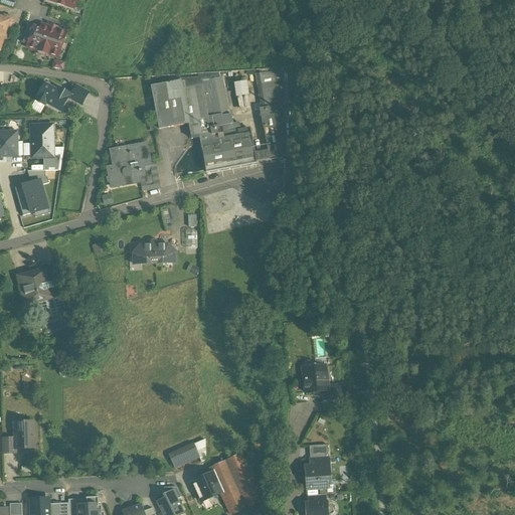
[(48,0),(48,1),(57,4),(57,5),(64,7),(64,6),(73,9),(76,0),(48,0)]
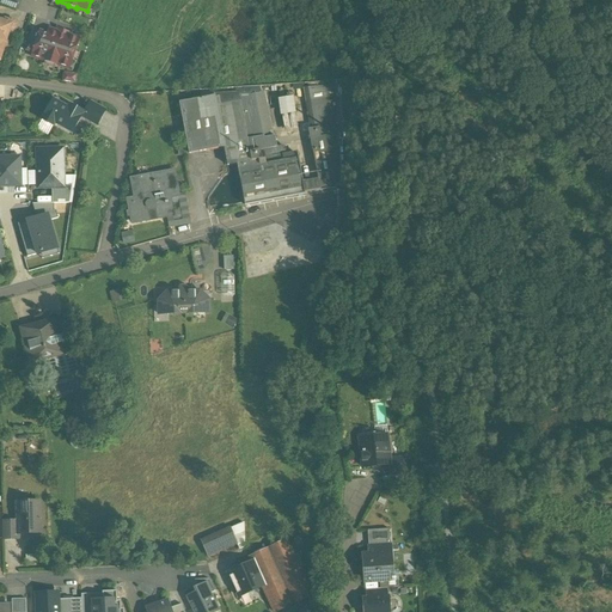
[(4,23),(0,22),(0,60),(4,49),(7,48),(8,44),(6,41),(10,34),(12,35),(14,30),(10,22),(5,20),(4,23)]
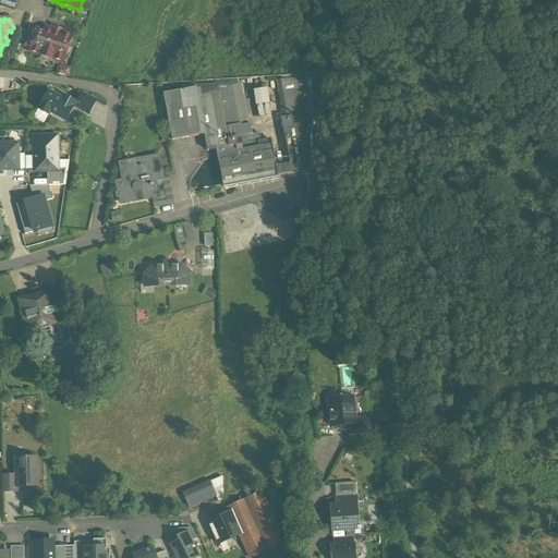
[(31,28),(24,47),(31,49),(37,31),(31,28)]
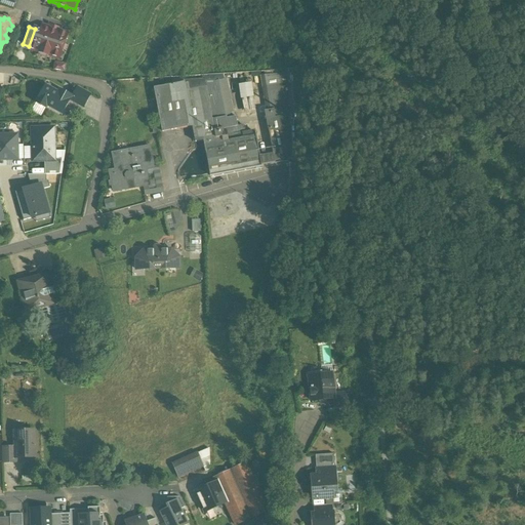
[(59,32),(48,28),(48,30),(43,28),(41,31),(35,29),(29,46),(28,49),(59,59),(67,36),(58,33),(59,32)]
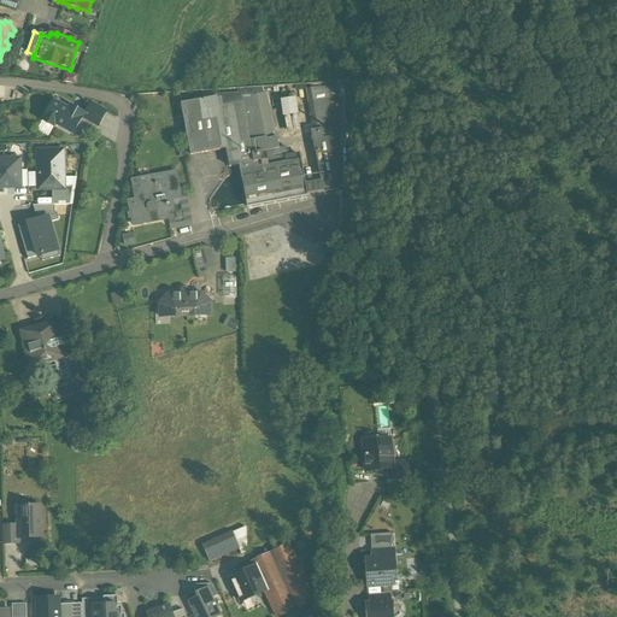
[(339,82),(318,83),(318,90),(317,90),(312,93),(318,130),(312,131),(322,180),(324,192),(339,189),(338,188),(345,187),(341,139),(346,139),(344,97),(339,98),(339,82)]
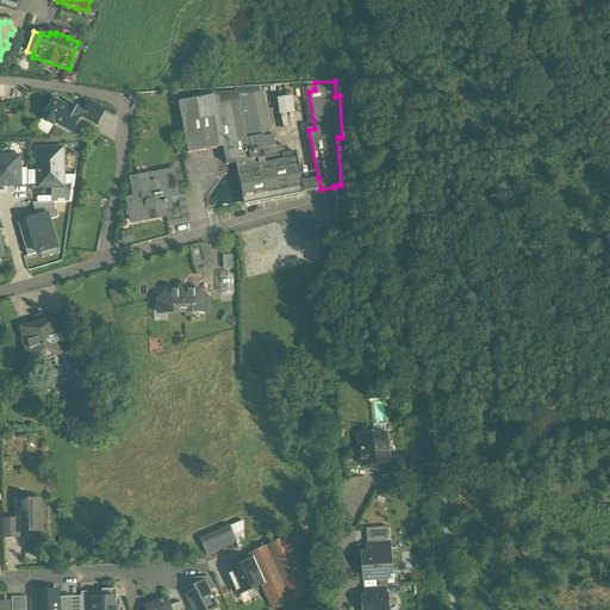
[(260,93),(259,93),(256,86),(235,88),(246,143),(269,138),(260,93)]
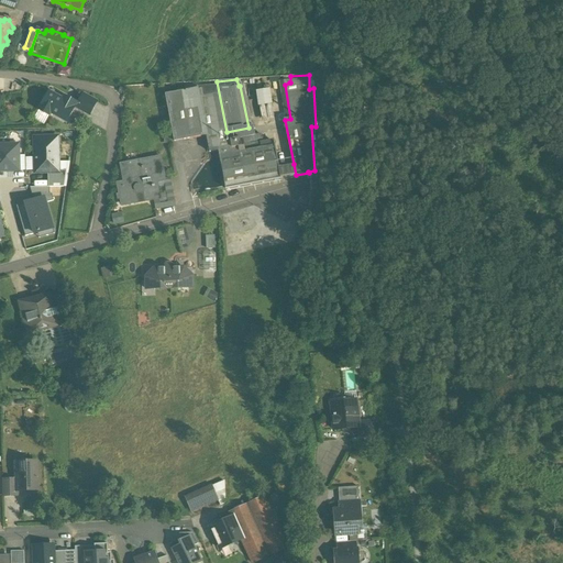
[(217,81),(197,83),(198,89),(207,135),(206,136),(209,153),(218,152),(217,143),(239,139),(242,152),(273,146),(273,145),(275,145),(273,140),(262,142),(260,134),(254,135),(252,127),(249,128),(227,132),(217,81)]
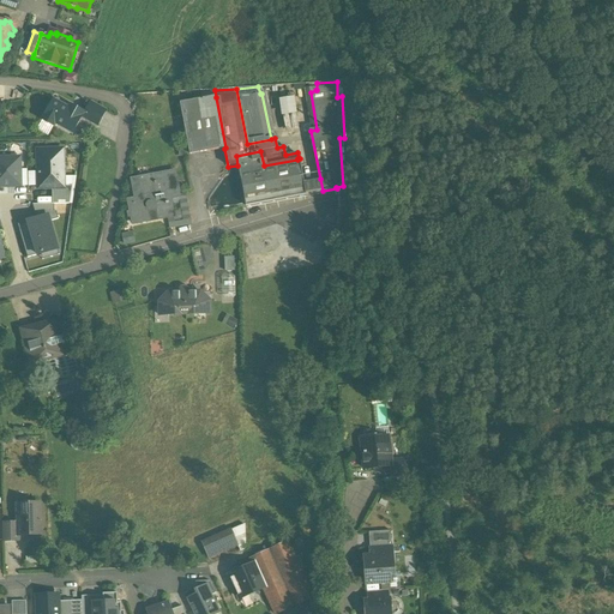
[(215,90),(203,90),(200,91),(202,100),(216,97),(215,90)]
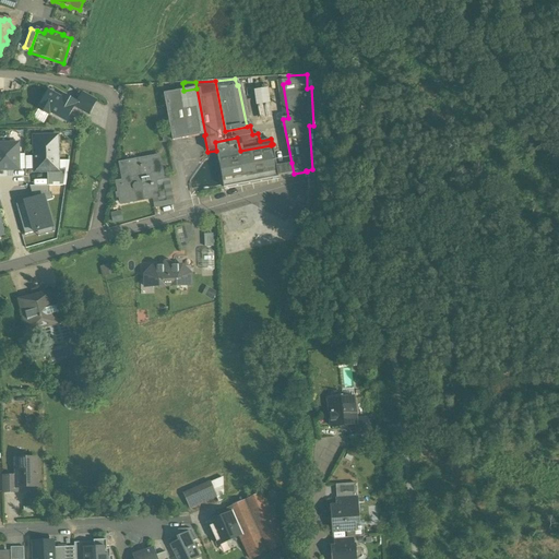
[(258,105),(259,105),(261,118),(272,116),(270,103),(272,103),(270,87),(254,90),(258,105)]
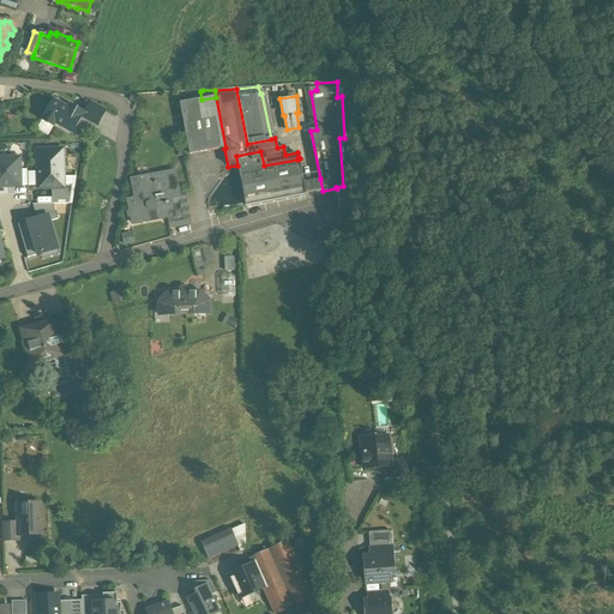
[(202,100),(180,104),(188,148),(190,155),(224,149),(226,148),(216,97),(202,100)]
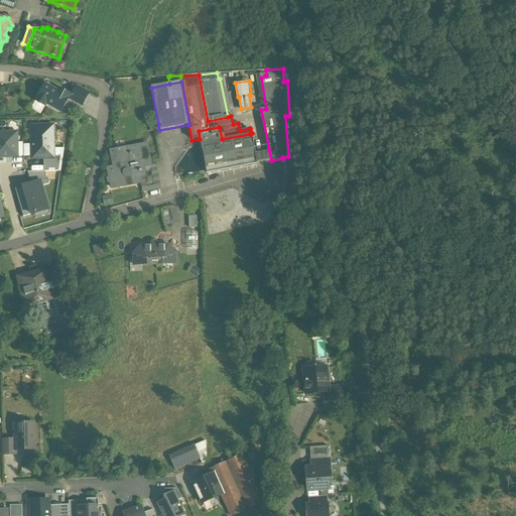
[(45,85),(35,102),(45,108),(46,106),(60,113),(71,96),(58,89),(57,91),(45,85)]
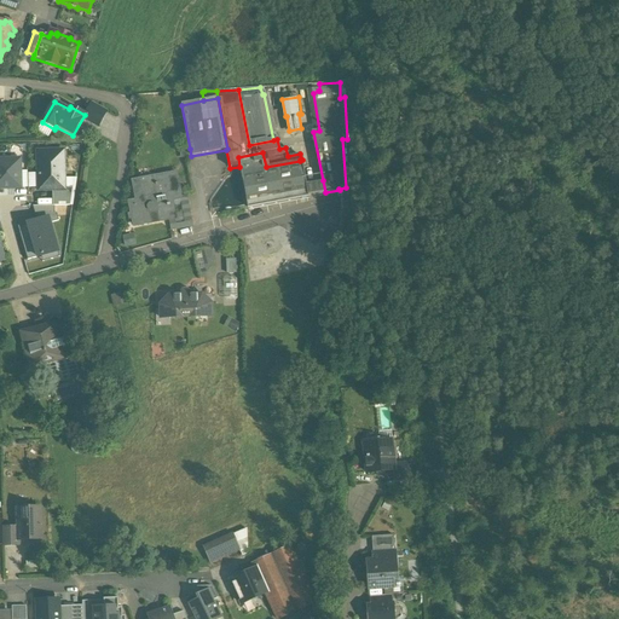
[(106,111),(92,103),(82,120),(98,128),(106,111)]
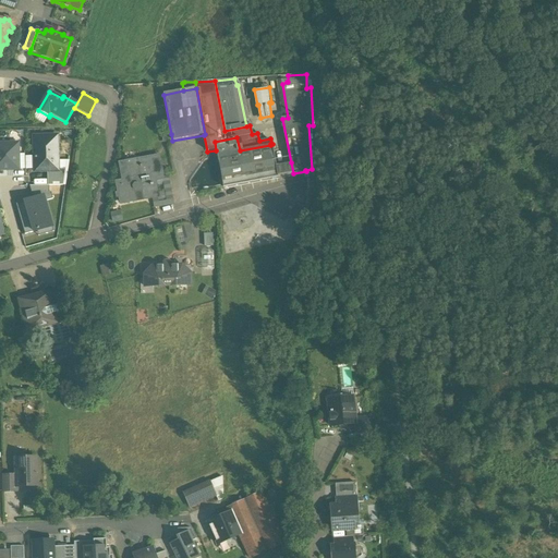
[(58,136),(34,137),(34,172),(48,172),(58,172),(58,136)]
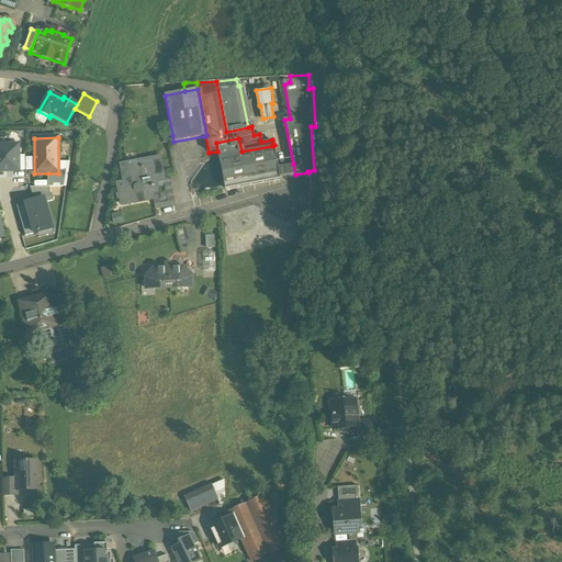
[(238,138),(216,143),(217,152),(218,156),(242,152),(238,138)]
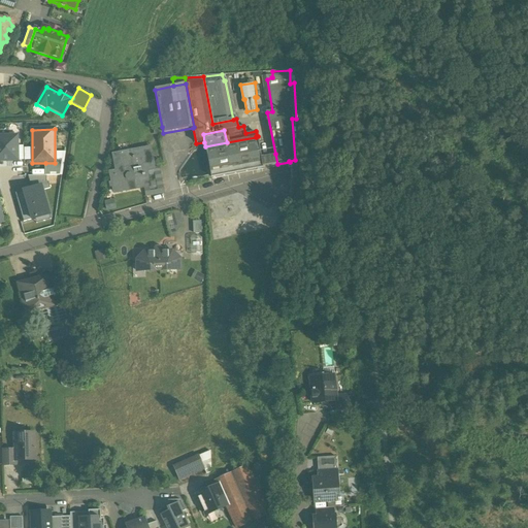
[(0,136),(0,161),(18,161),(18,136),(0,136)]
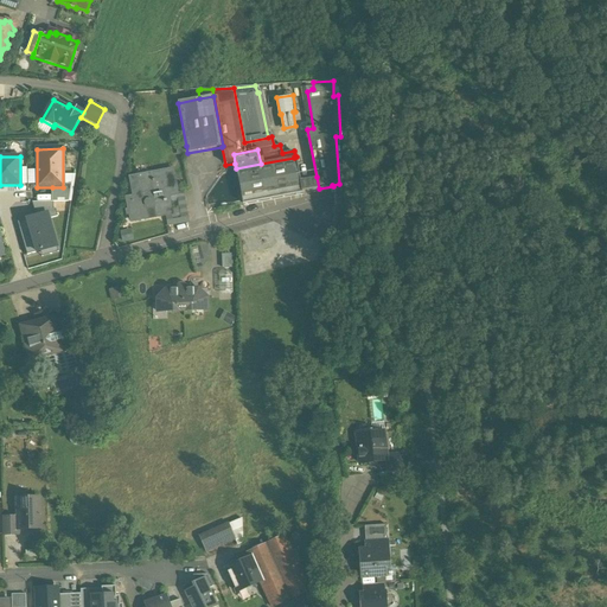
[(261,164),(236,168),(243,204),(319,189),(317,177),(300,180),(296,157),(294,157),(294,158),(261,164)]
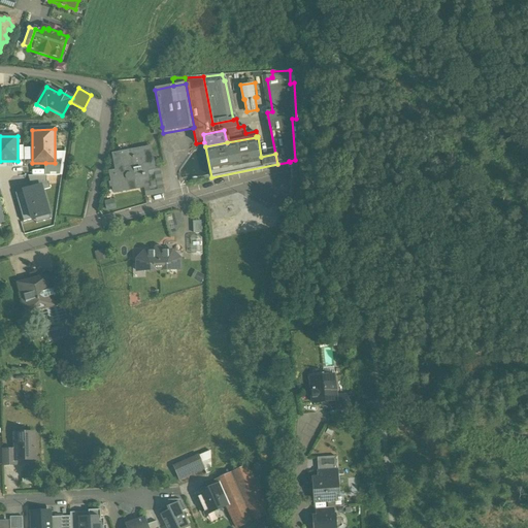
[(151,147),(113,155),(117,171),(117,175),(118,176),(141,171),(142,174),(146,174),(147,174),(155,173),(151,147)]
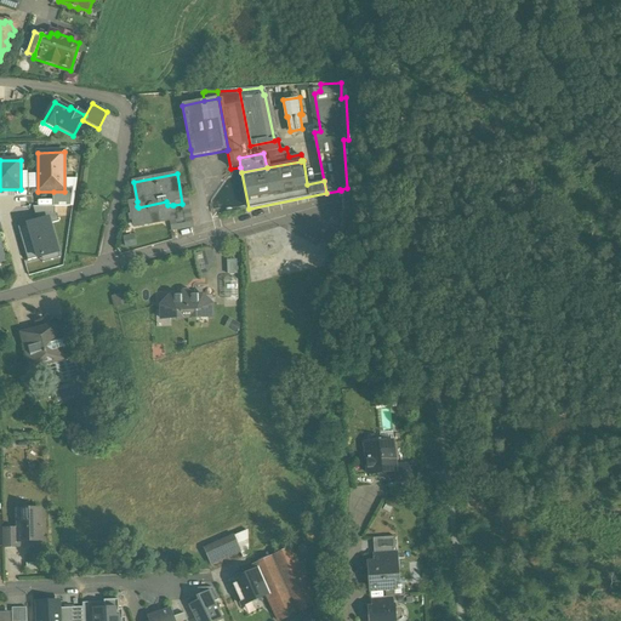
[(64,192),(53,192),(55,208),(70,206),(70,192),(64,192)]
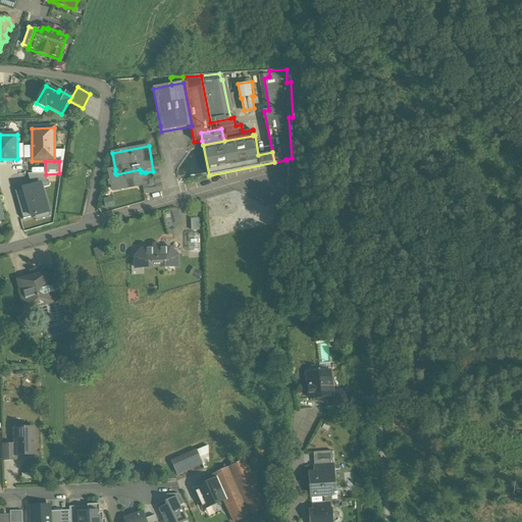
[(140,169),(116,174),(115,173),(109,174),(111,185),(112,185),(113,191),(119,190),(147,185),(148,185),(146,172),(145,172),(141,172),(140,169)]
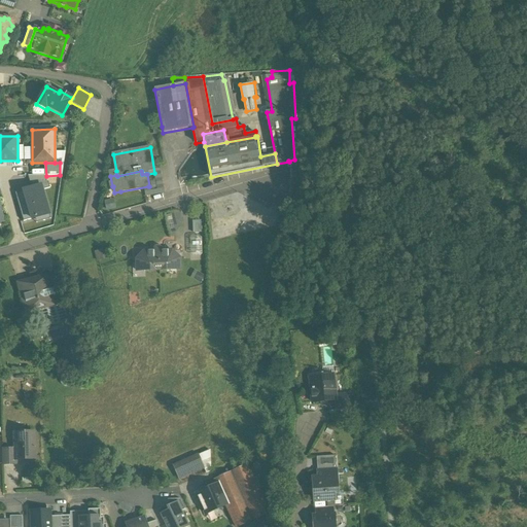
[(154,173),(147,174),(149,186),(148,186),(150,195),(163,192),(159,172),(154,173)]
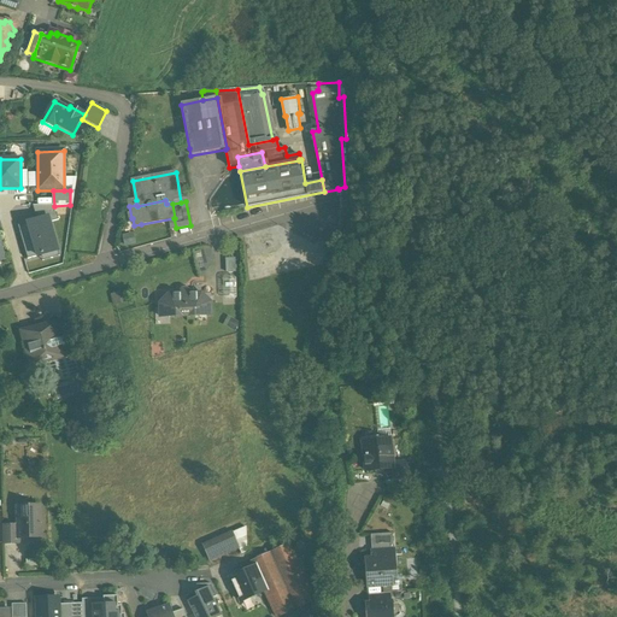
[(54,206),(33,206),(37,222),(48,218),(50,223),(59,221),(57,213),(54,213),(54,206)]
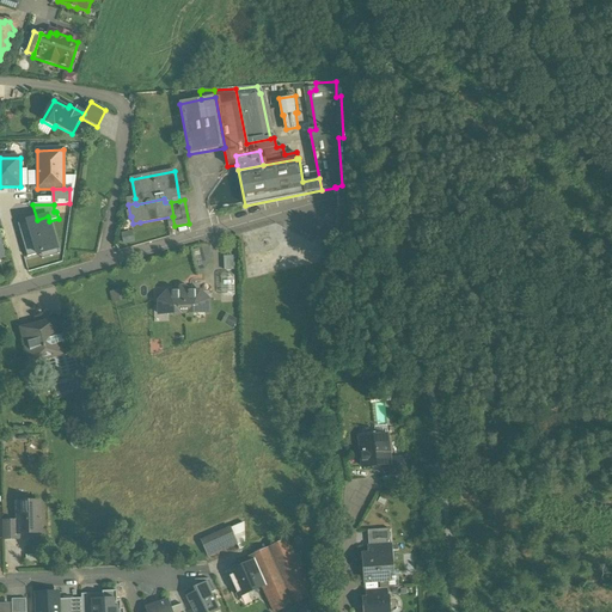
[(28,222),(29,227),(37,255),(57,249),(49,221),(48,216),(37,220),(28,222)]
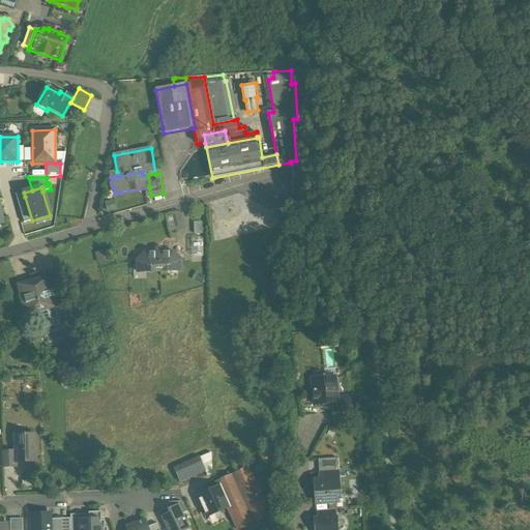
[(24,224),(32,221),(25,197),(17,199),(24,224)]
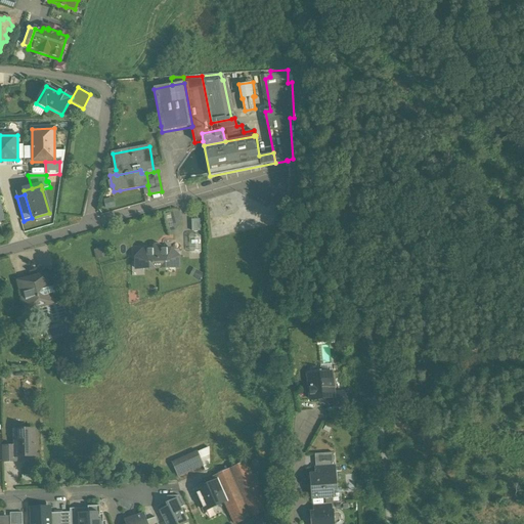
[(153,251),(135,251),(136,270),(179,268),(178,250),(161,250),(160,248),(159,246),(155,246),(153,248),(153,251)]
